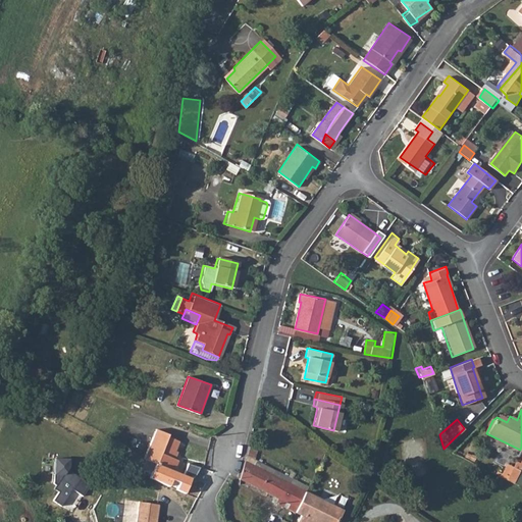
[(142,455),(172,469),(176,459),(171,456),(179,441),(167,435),(169,431),(156,425),(142,455)]
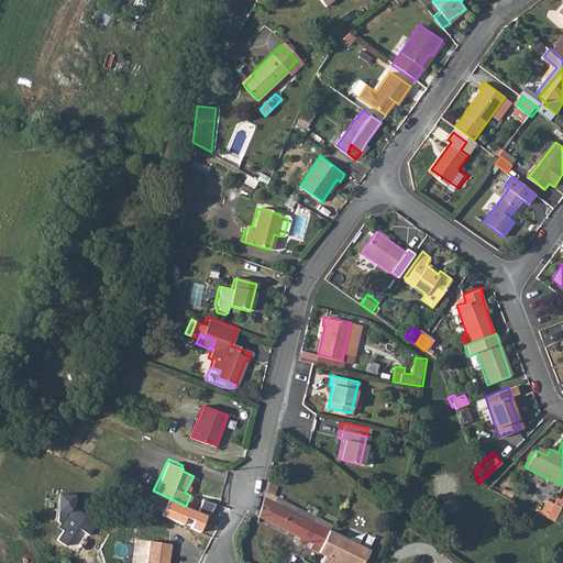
[(258,517),(273,526),(295,538),(293,542),(309,551),(323,558),(320,562),(339,562),(350,542),(263,498),(258,517)]
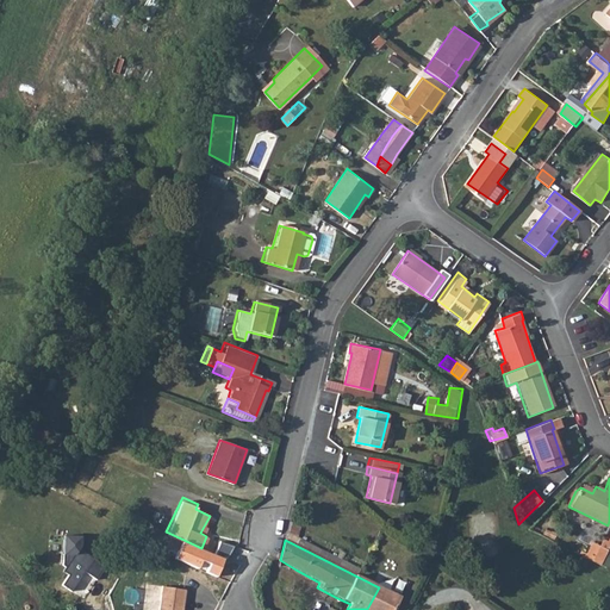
[(589,561),(598,545),(591,541),(582,558),(589,561)]
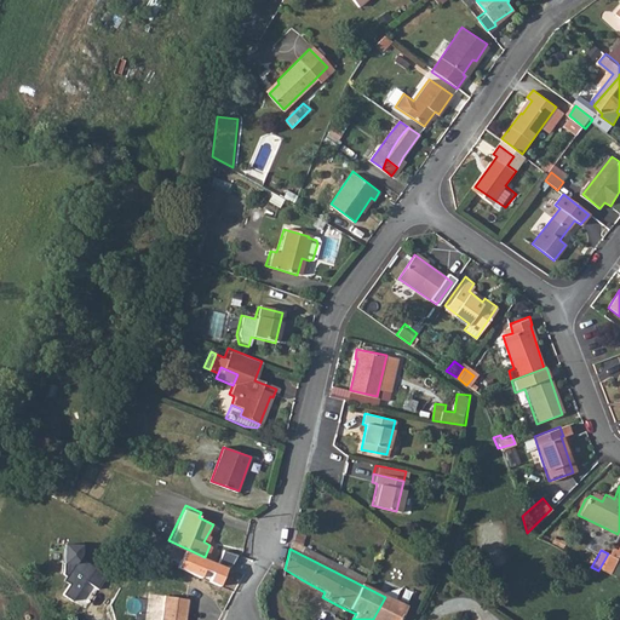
[(598,570),(608,574),(616,558),(608,554),(598,570)]
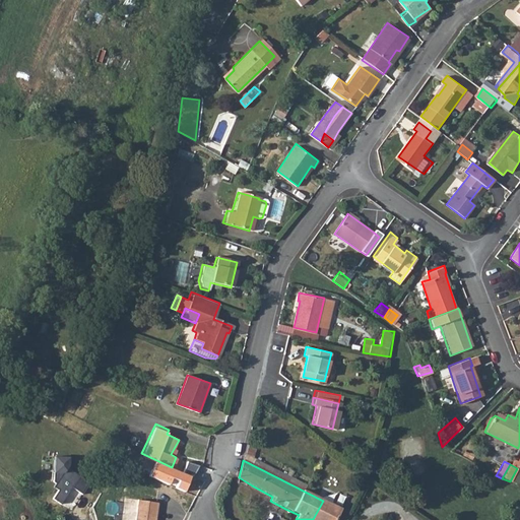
[(133,498),(148,491),(143,480),(128,489),(133,498)]
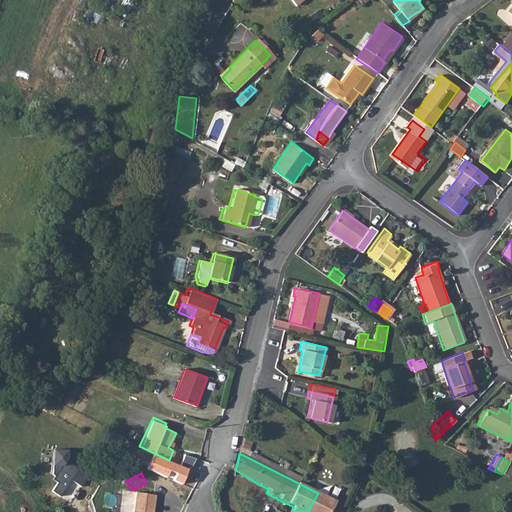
[(131,511),(150,511),(153,495),(134,493),(131,511)]
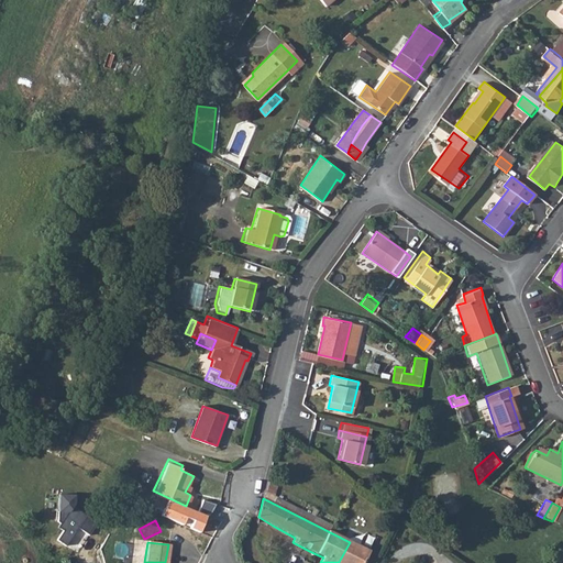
[(339,562),(364,562),(370,553),(350,542),(339,562)]
